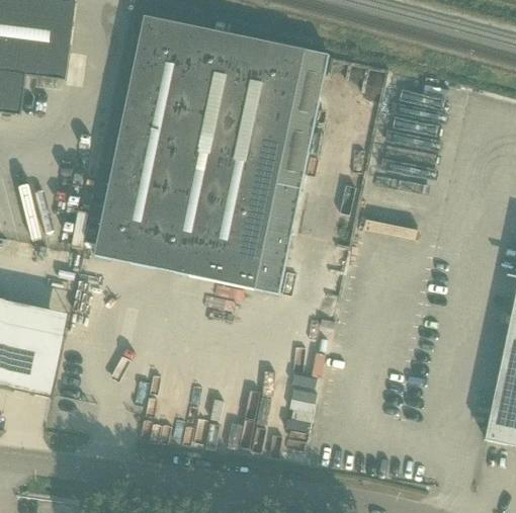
[(0,0),(0,109),(18,113),(24,73),(64,78),(74,0),(0,0)]
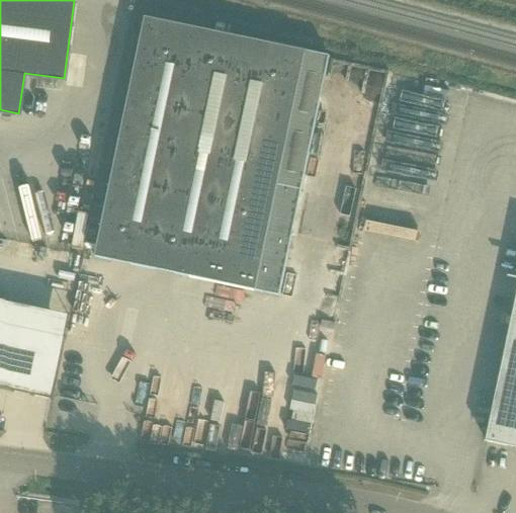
[(93,254),(277,291),(327,53),(143,14),(93,254)]
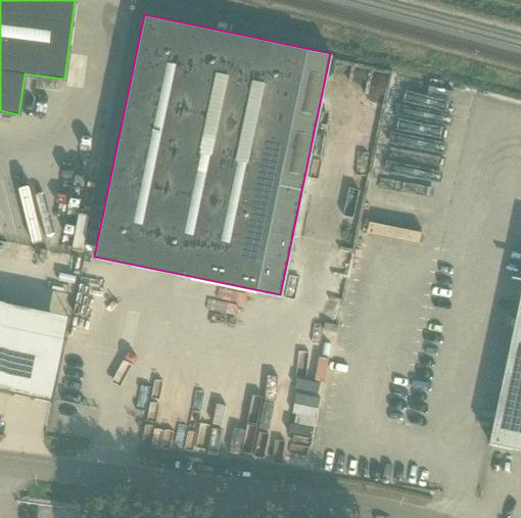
[(367,212),(363,236),(432,248),(460,100),(412,91),(389,216),(367,212)]
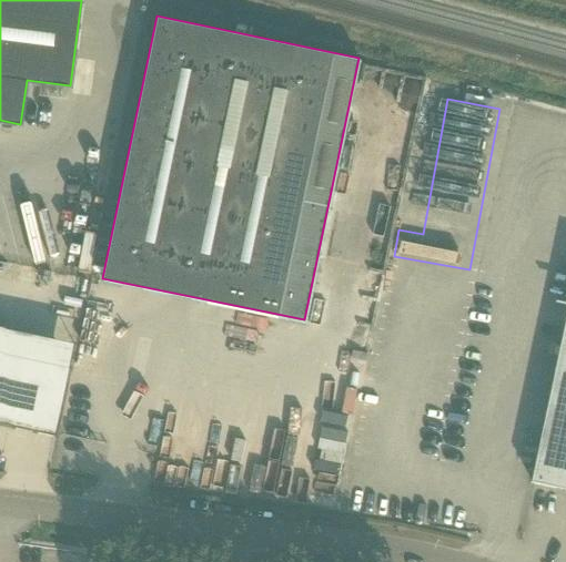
[(565,318),(532,481),(565,488),(565,318)]
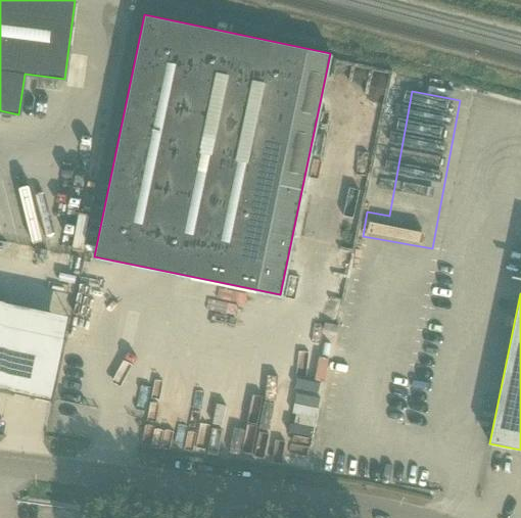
[(0,388),(50,399),(63,338),(0,324),(0,388)]
